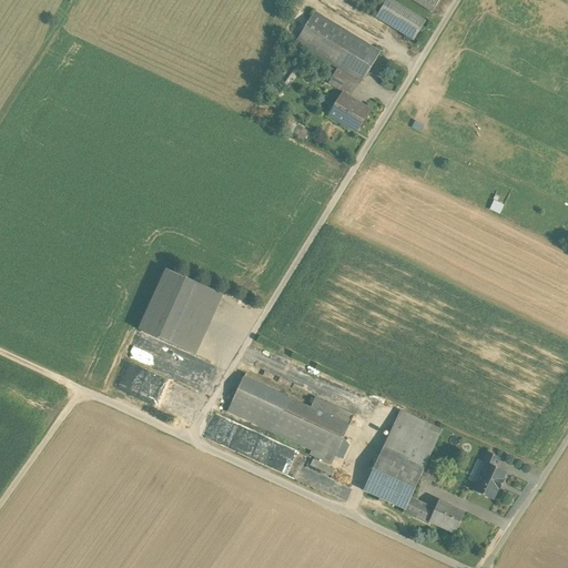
[(425,21),(389,0),(386,0),(375,18),(414,41),(425,21)]
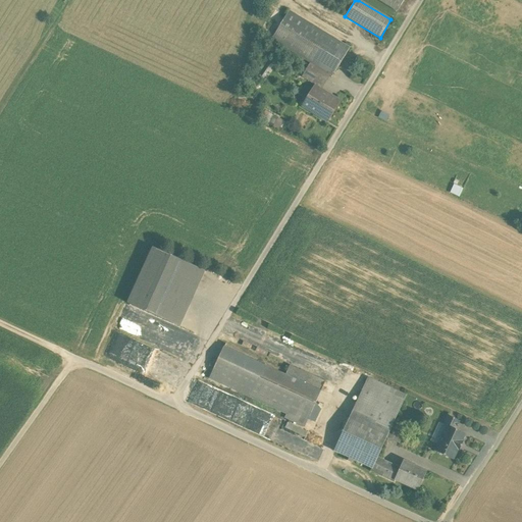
[(403,0),(377,0),(397,11),(403,0)]
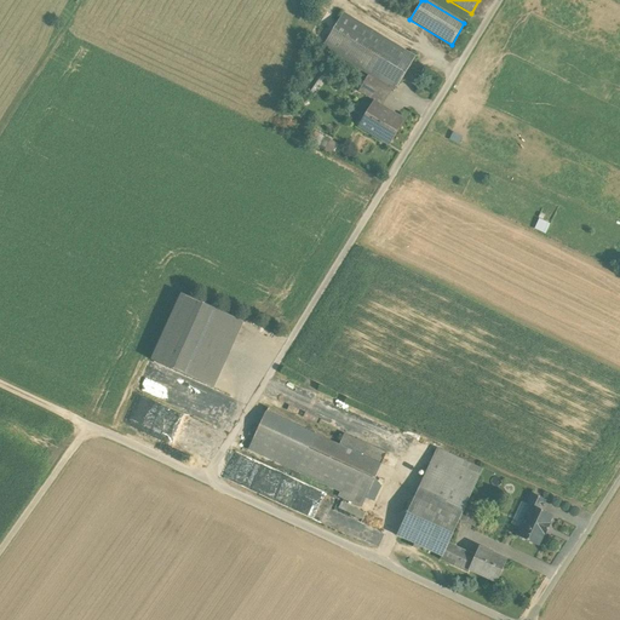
[(415,57),(343,12),(322,46),(368,75),(389,87),(395,91),(415,57)]
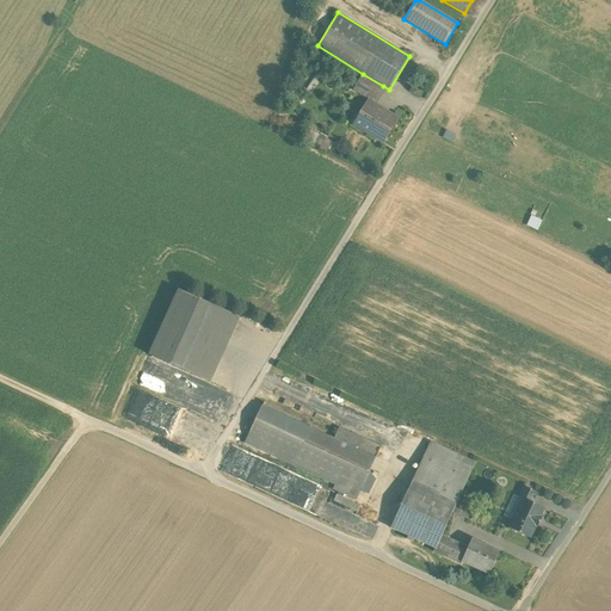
[(383,86),(363,74),(353,88),(374,102),(383,86)]
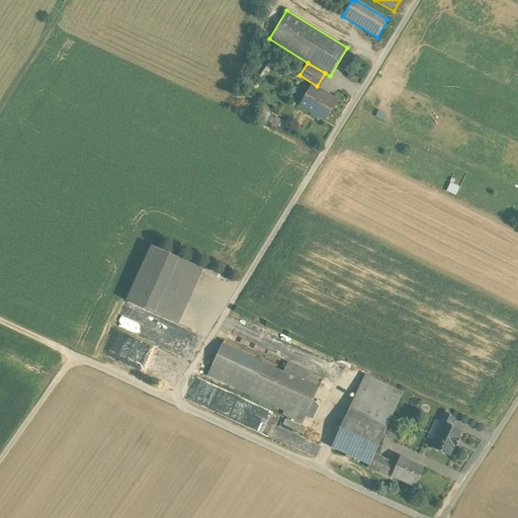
[(336,101),(313,86),(307,96),(313,100),(307,109),(325,119),(336,101)]
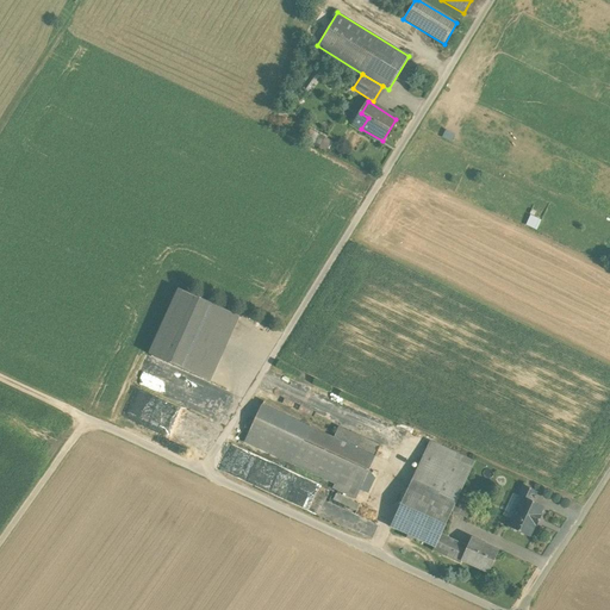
[(318,135),(316,144),(327,148),(329,138),(318,135)]
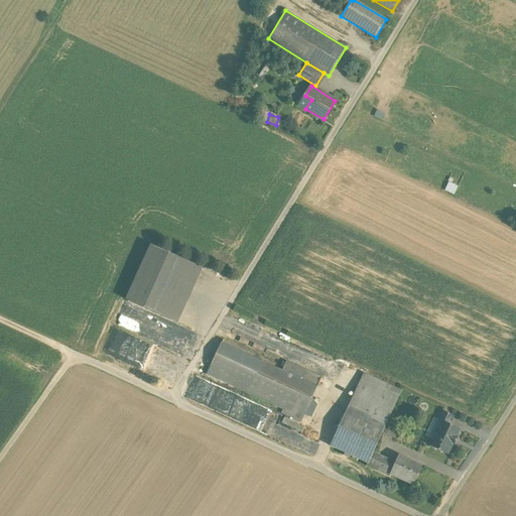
[(447,181),(444,189),(454,192),(457,185),(447,181)]
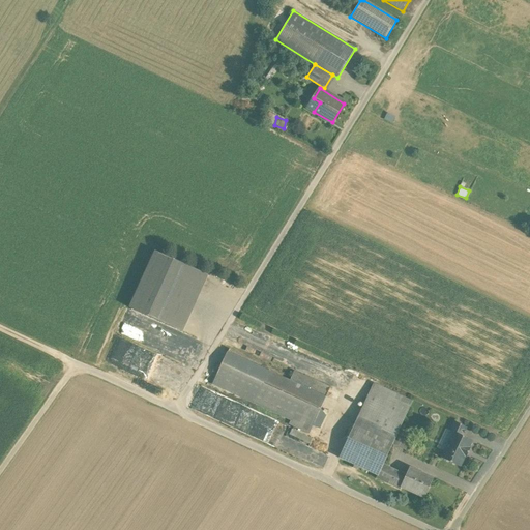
[(193,268),(154,252),(129,307),(167,325),(193,268)]
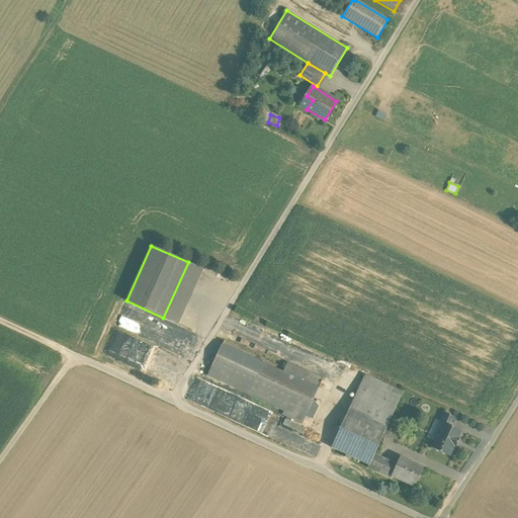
[(188,262),(163,318),(178,324),(202,269),(188,262)]
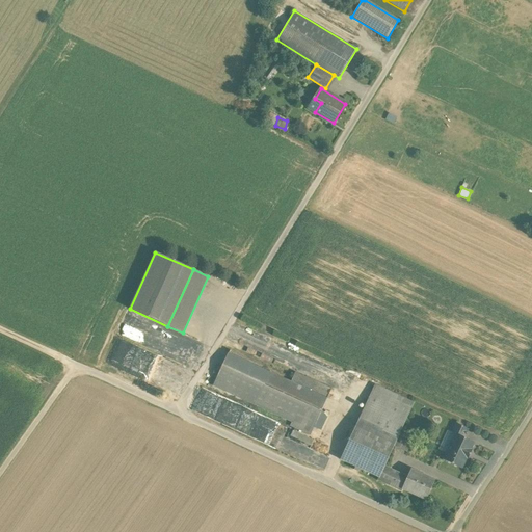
[(152,333),(152,326),(143,326),(143,325),(139,326),(139,331),(143,331),(144,344),(157,343),(156,338),(161,337),(161,333),(152,333)]
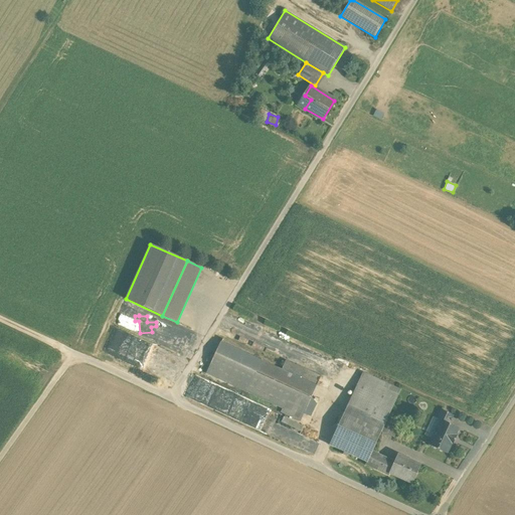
[(261,360),(221,342),(207,373),(246,391),(261,360)]
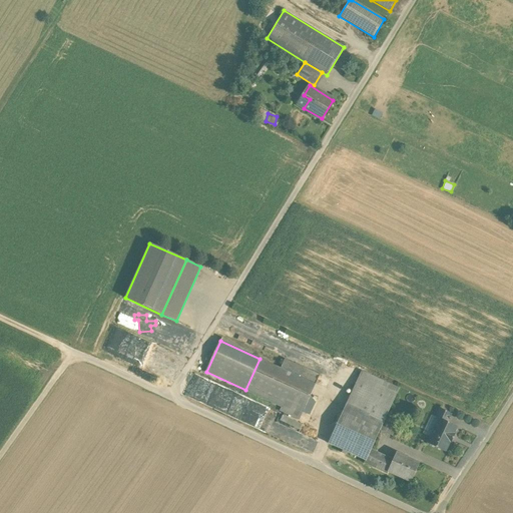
[(299,377),(260,359),(245,390),(282,407),(281,410),(299,419),(315,384),(299,377)]
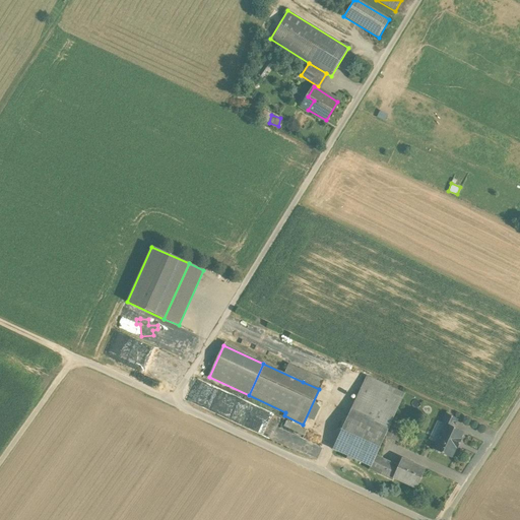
[(323,380),(307,373),(303,382),(319,389),(323,380)]
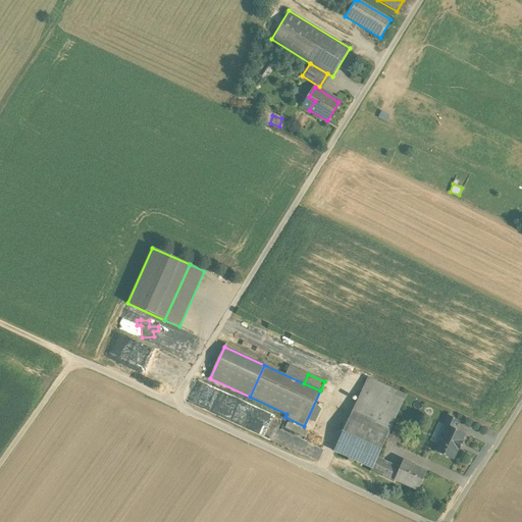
[(406,396),(367,378),(351,413),(389,430),(392,425),(406,396)]
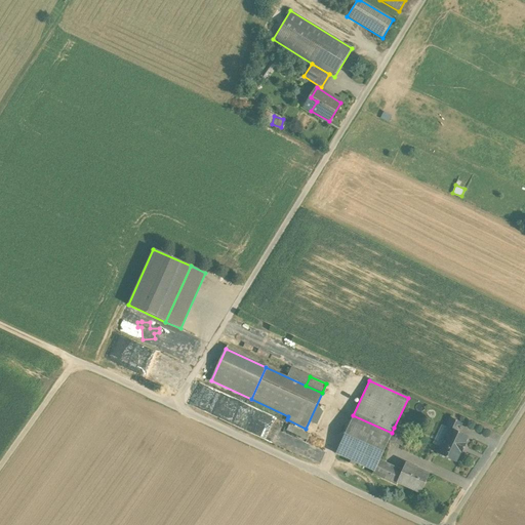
[(392,433),(353,415),(344,437),(381,454),(389,440),(392,433)]
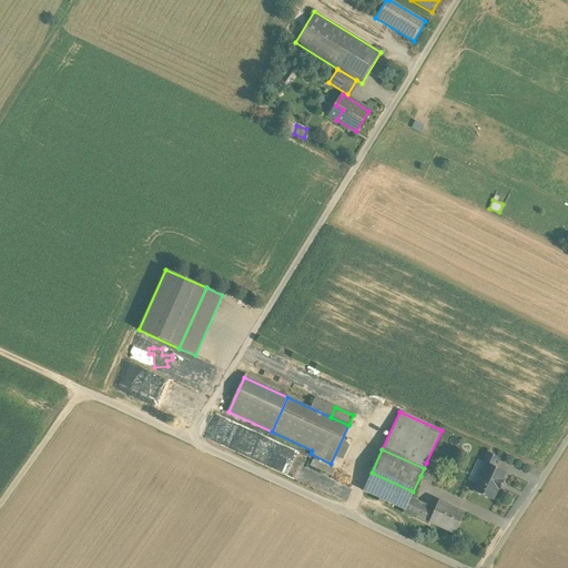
[(500,458),(487,452),(482,462),(486,464),(486,463),(496,467),(500,458)]
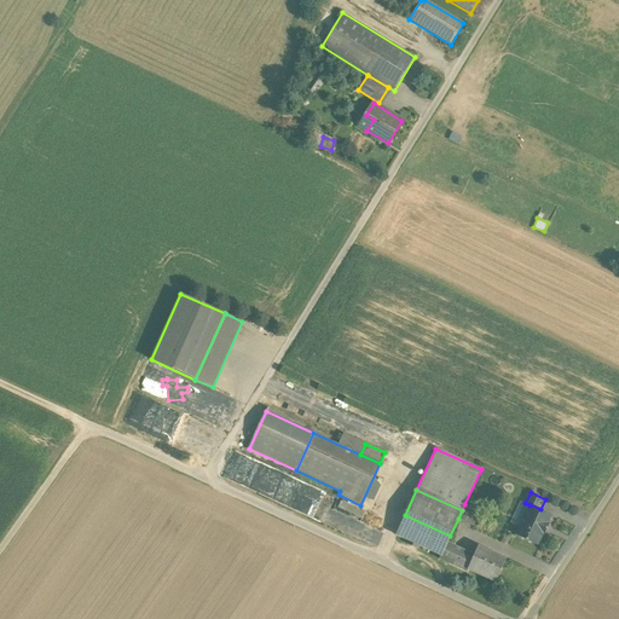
[(363,515),(340,504),(336,512),(359,522),(363,515)]
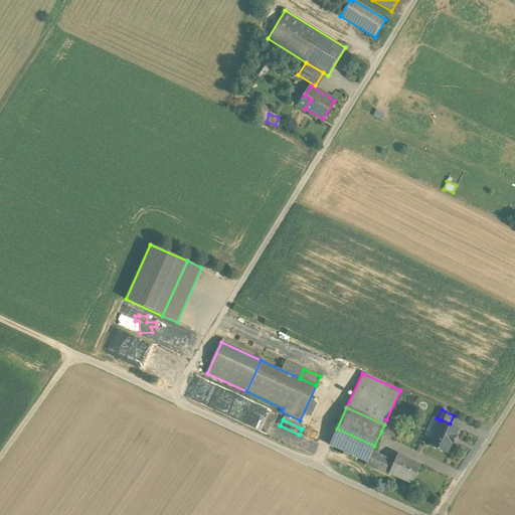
[(399,425),(386,419),(384,424),(381,432),(393,438),(399,425)]
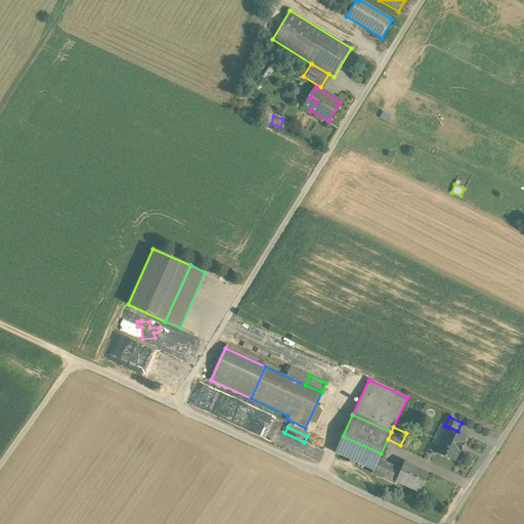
[(457,431),(448,427),(448,428),(436,452),(454,462),(460,451),(461,452),(465,443),(464,442),(467,436),(457,431)]
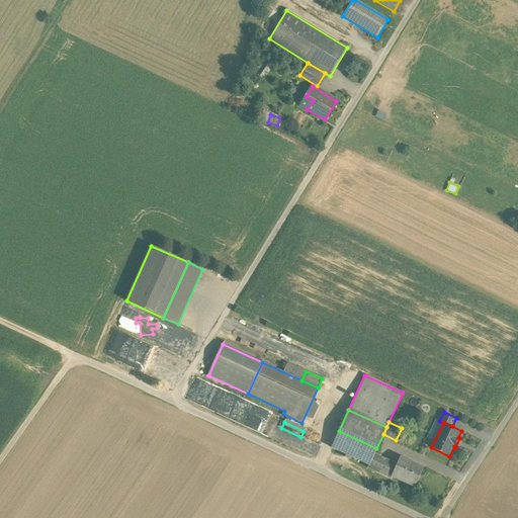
[(376,448),(339,431),(331,447),(346,454),(344,457),(349,459),(350,456),(368,465),(367,467),(367,468),(372,457),(374,453),(376,448)]
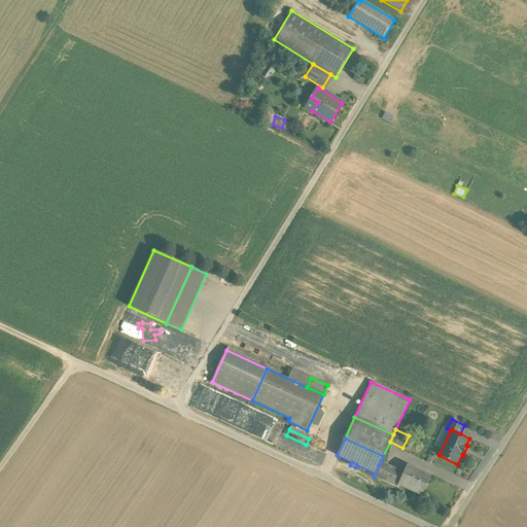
[(384,467),(379,465),(374,477),(396,487),(401,476),(384,467)]
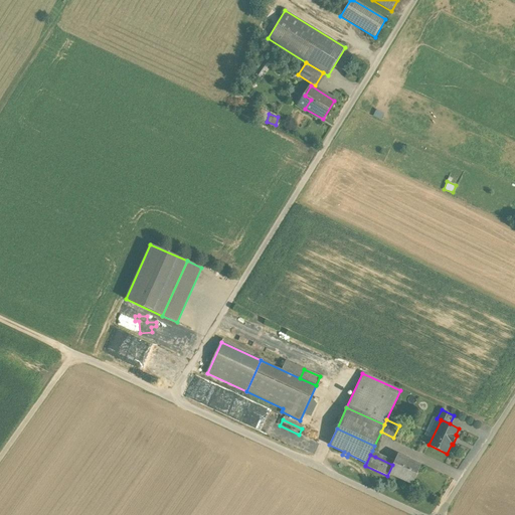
[(419,465),(397,455),(392,465),(387,476),(388,476),(389,473),(411,484),(416,473),(415,473),(419,465)]
